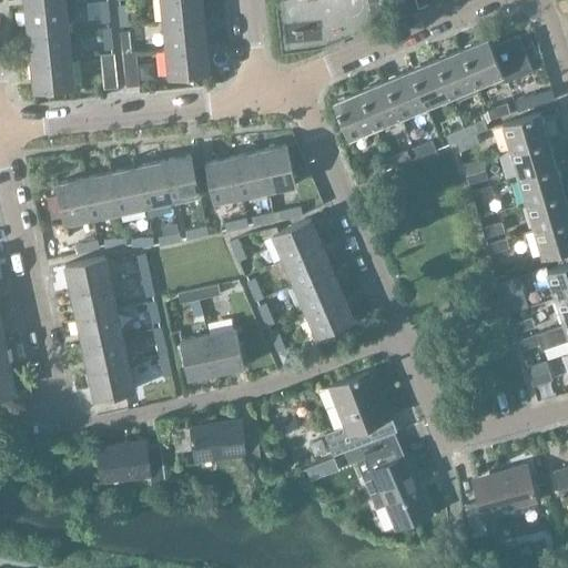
[(101,22),(111,21),(108,0),(105,0),(99,1),(101,22)]
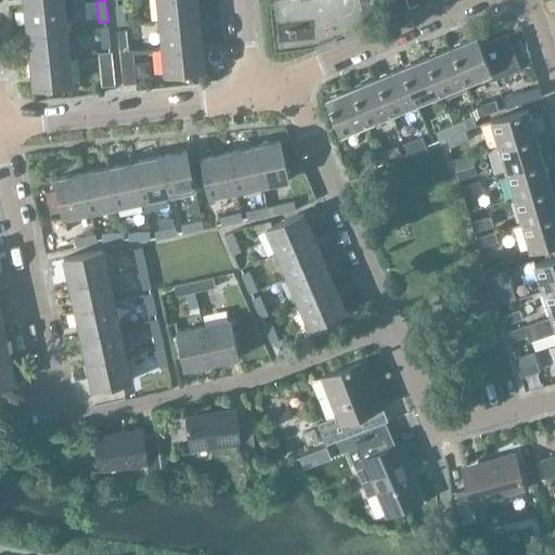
[(196,0),(156,0),(157,4),(158,21),(198,16),(197,8),(196,0)]
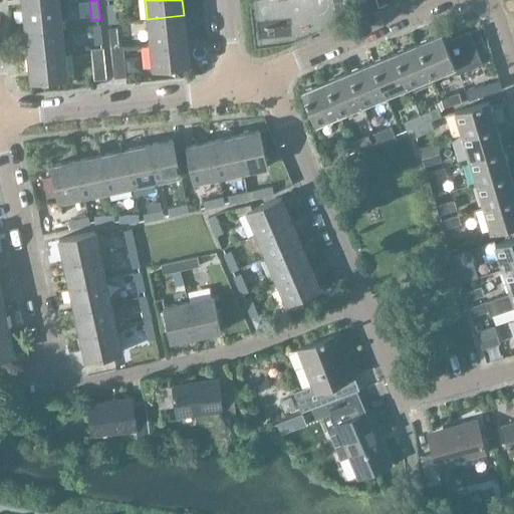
[(59,3),(22,7),(25,31),(61,28),(60,18),(59,3)]
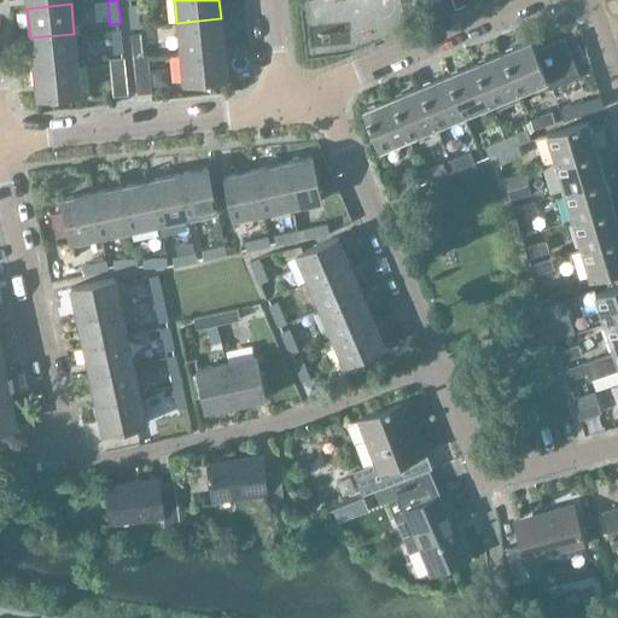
[(140,28),(138,4),(127,5),(129,29),(140,28)]
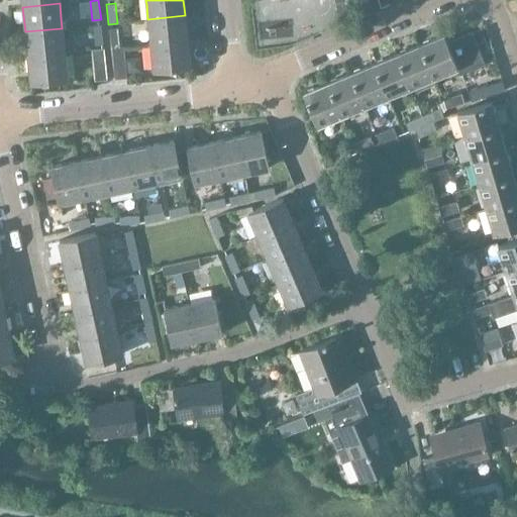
[(185,15),(147,19),(150,41),(150,43),(188,39),(185,15)]
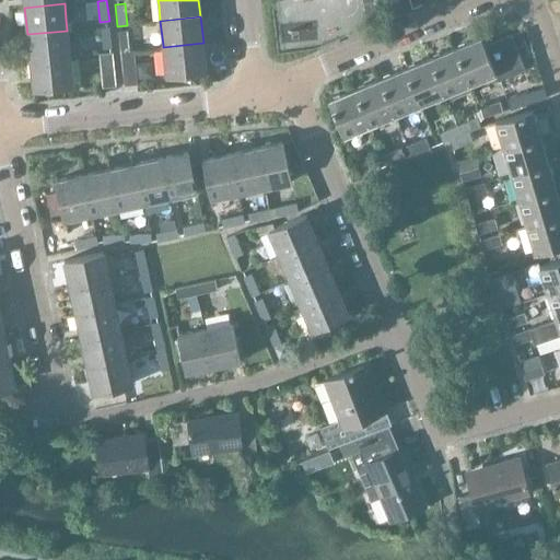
[(101,27),(103,48),(112,47),(109,26),(101,27)]
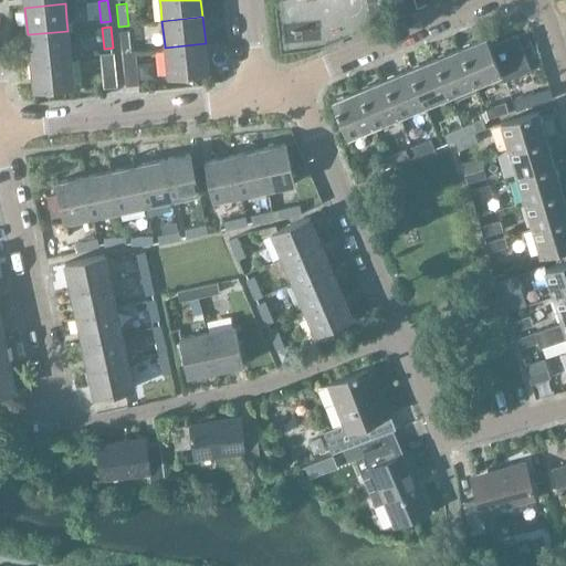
[(119,31),(122,52),(130,51),(128,30),(119,31)]
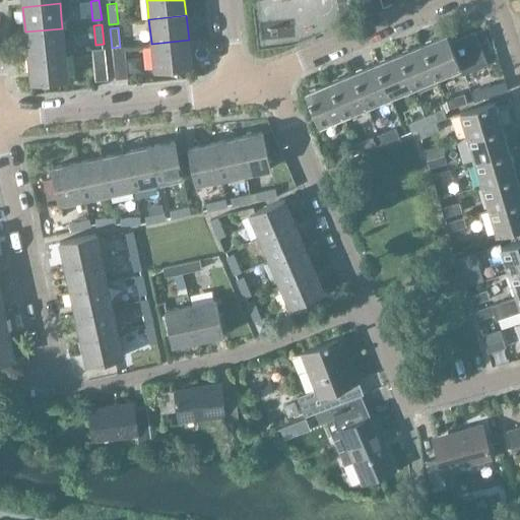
[(62,28),(25,31),(26,42),(27,57),(65,53),(62,28)]
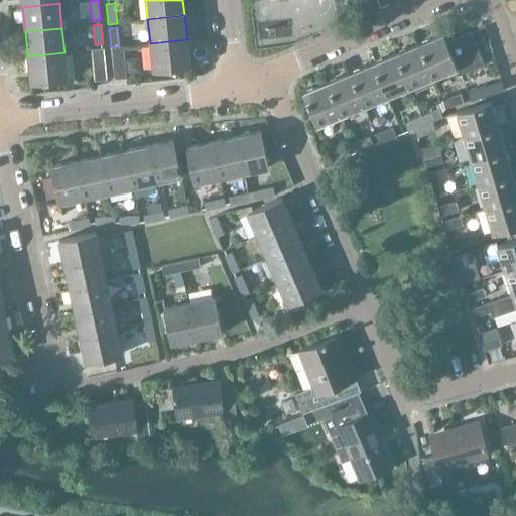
[(470,32),(446,42),(456,66),(459,73),(483,62),(470,32)]
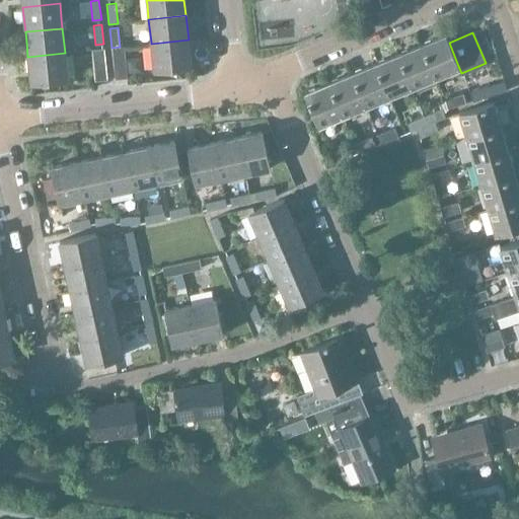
[(445,33),(422,44),(435,76),(458,66),(449,43),(445,33)]
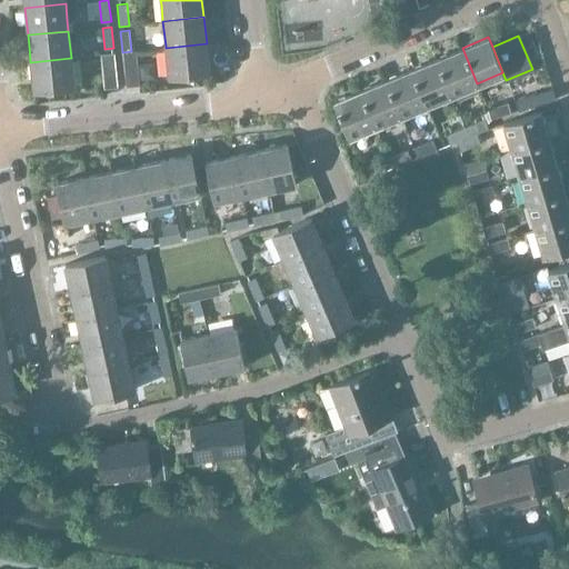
[(207,43),(166,48),(168,76),(209,71),(207,43)]
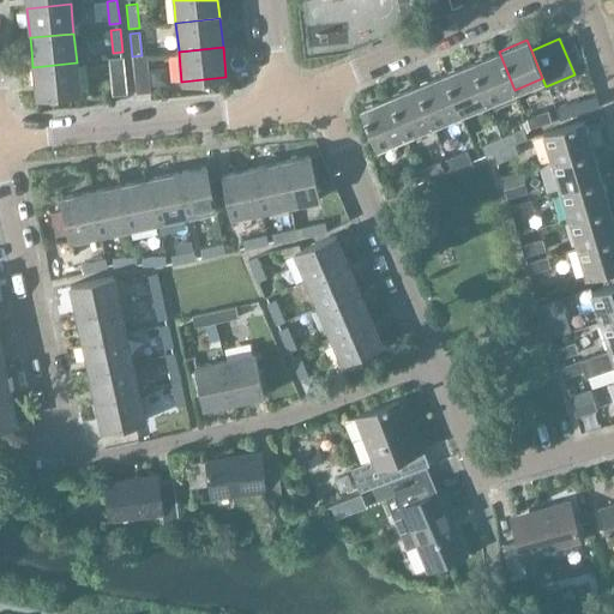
[(487,102),(515,90),(499,52),(471,64),(487,102)]
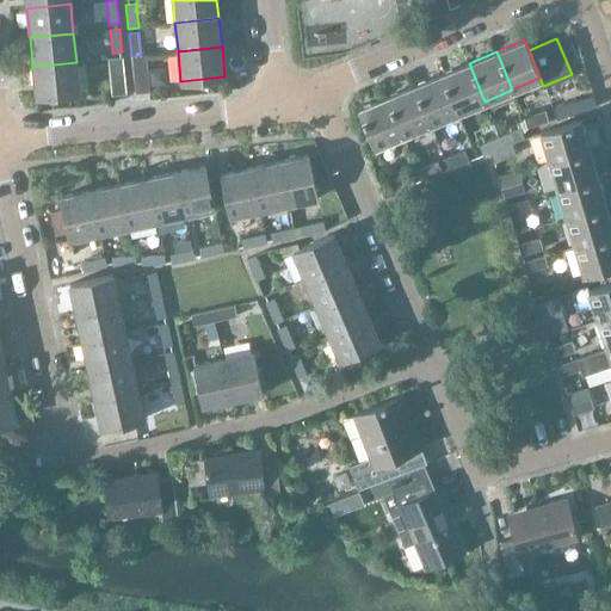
[(146,55),(141,55),(131,56),(136,92),(149,91),(146,55)]
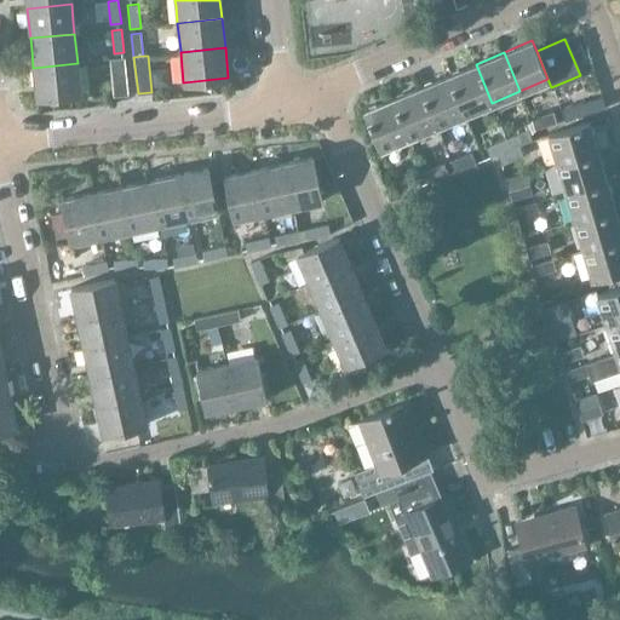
[(109,59),(114,96),(127,95),(124,58),(109,59)]
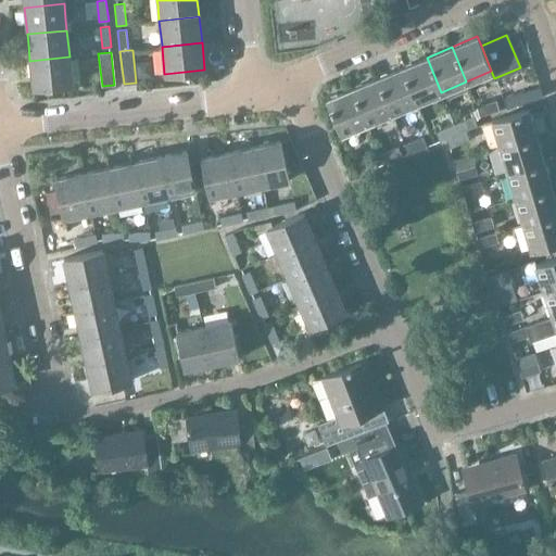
[(70,57),(29,61),(33,88),(72,84),(70,63),(70,57)]
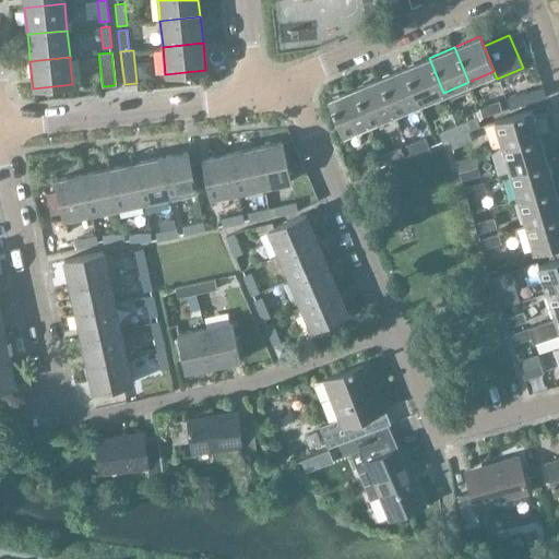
[(418,104),(443,93),(429,58),(404,69),(418,104)]
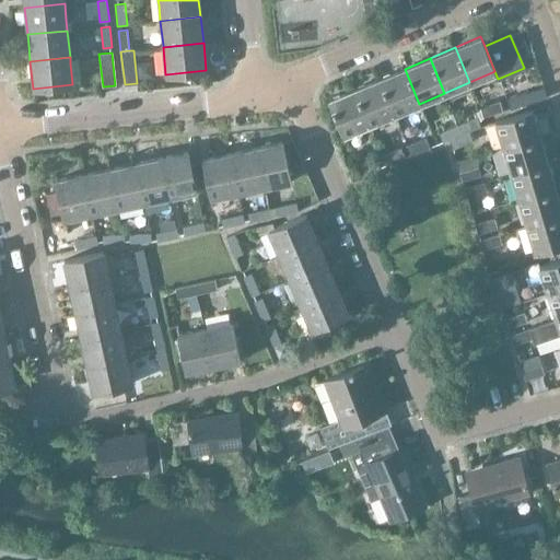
[(405,69),(380,79),(394,114),(419,104),(405,69)]
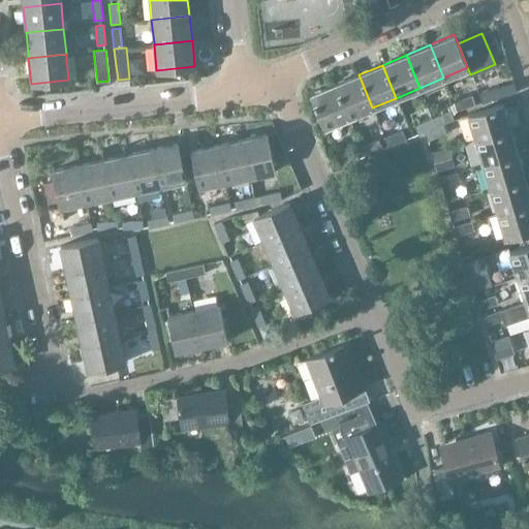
[(335,85),(348,118),(372,107),(359,74),(335,85)]
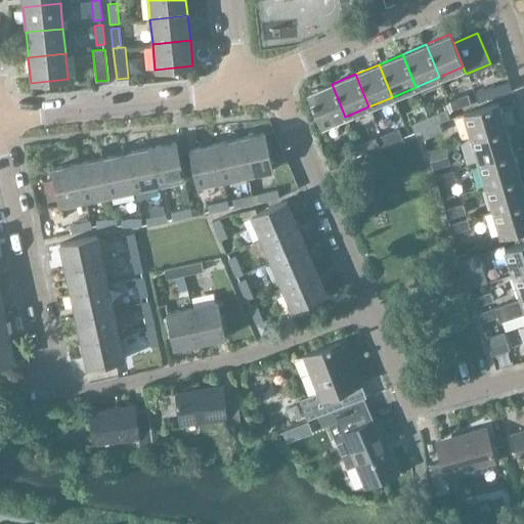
[(321,127),(345,117),(332,84),(308,94),(321,127)]
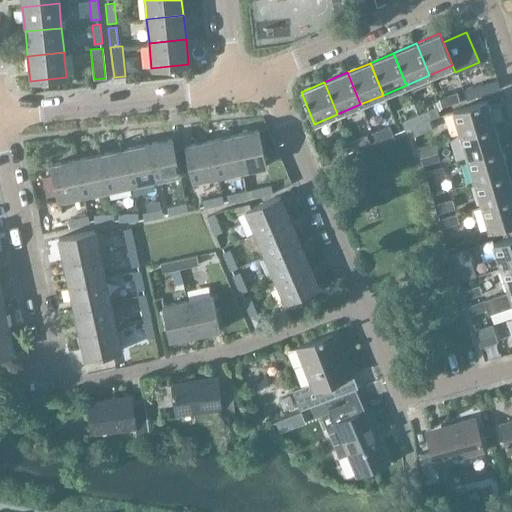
[(463,89),(466,99),(485,94),(482,84),(463,89)]
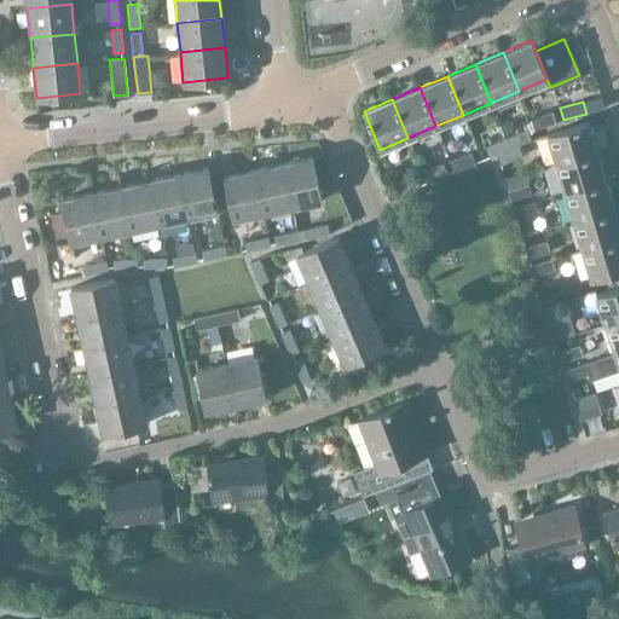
[(531,117),(531,120),(534,132),(537,128),(555,122),(553,111),(531,117)]
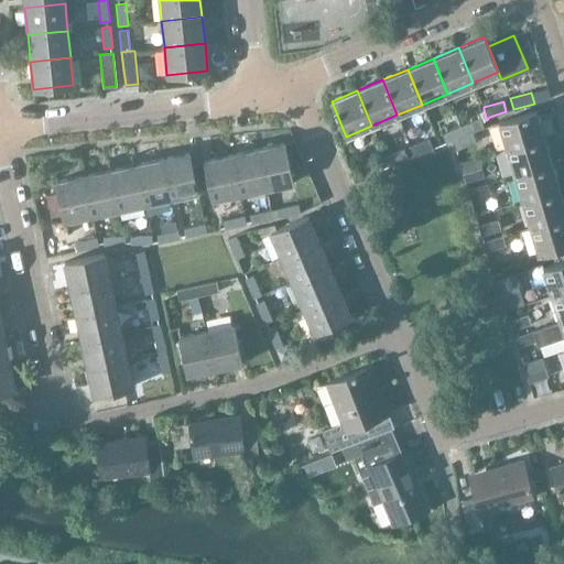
[(484,128),(483,127),(487,120),(484,109),(477,111),(479,118),(461,126),(465,136),(472,132),(484,128)]
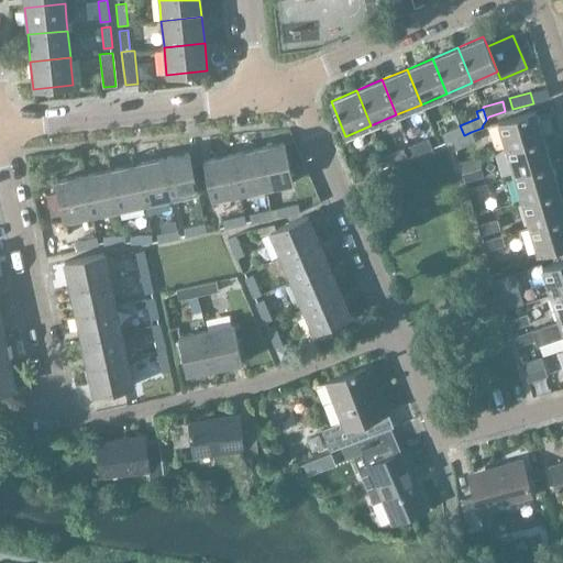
[(542,136),(534,110),(498,121),(506,147),(542,136)]
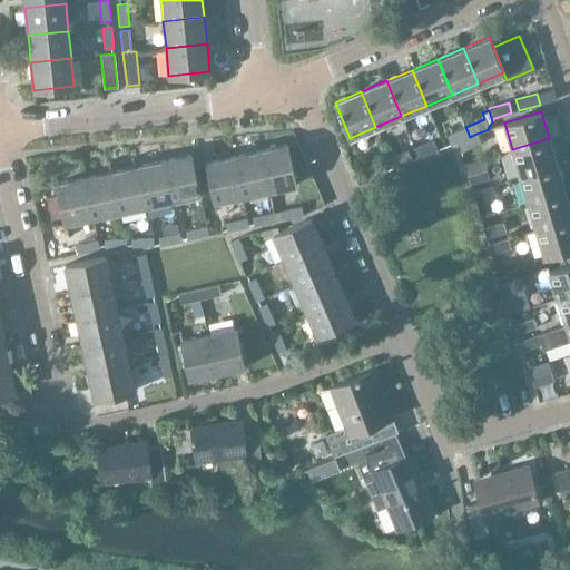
[(451,145),(458,141),(470,137),(465,127),(446,135),(451,145)]
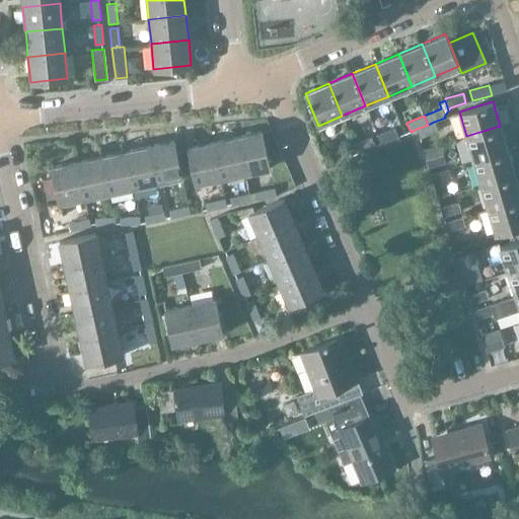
[(434,122),(428,125),(417,129),(420,138),(437,131),(434,122)]
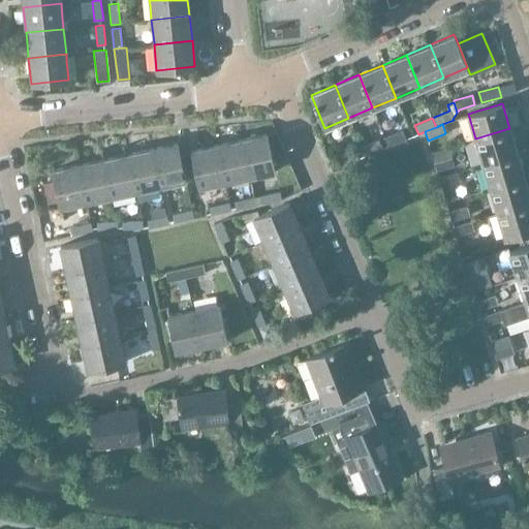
[(518,153),(509,128),(475,138),(483,163),(518,153)]
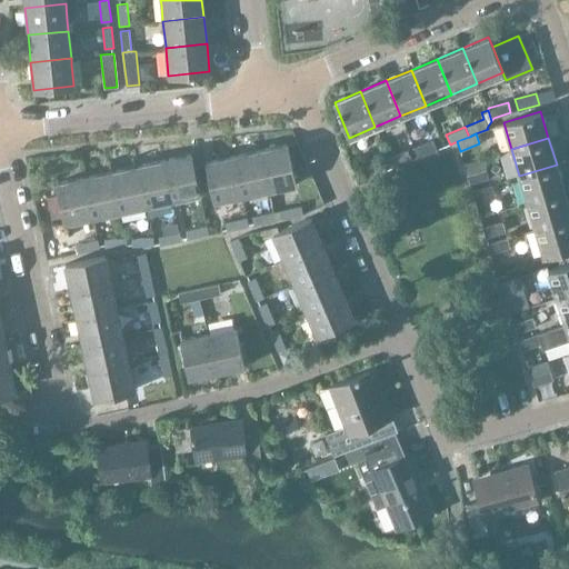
[(437,149),(432,140),(413,148),(418,157),(437,149)]
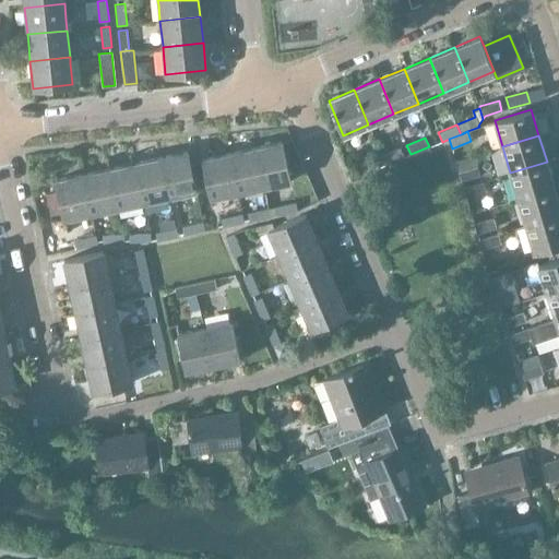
[(282,141),(254,146),(263,187),(289,180),(282,141)]
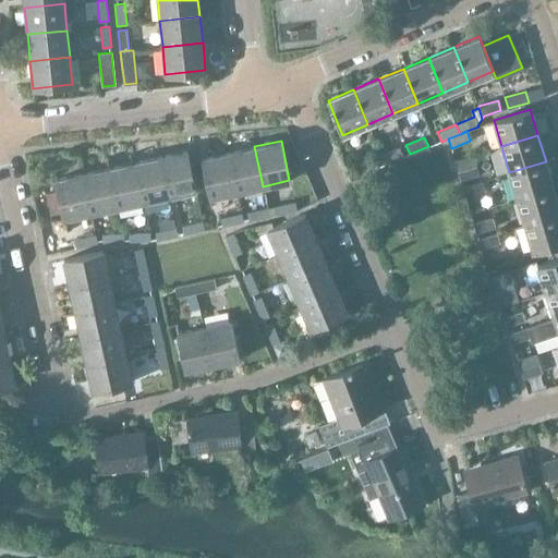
[(254,146),(228,153),(237,192),(263,186),(254,146)]
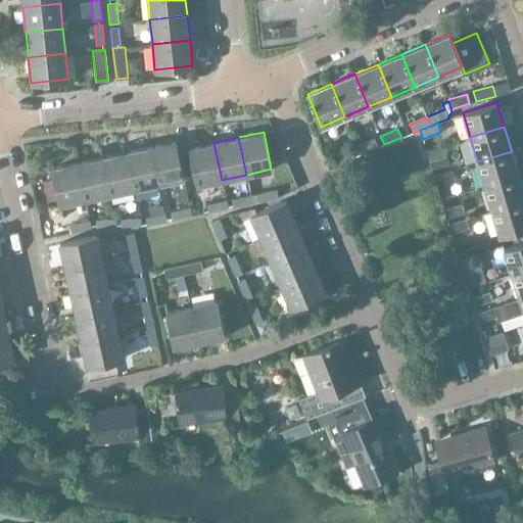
[(357,145),(361,154),(378,147),(374,138),(357,145)]
